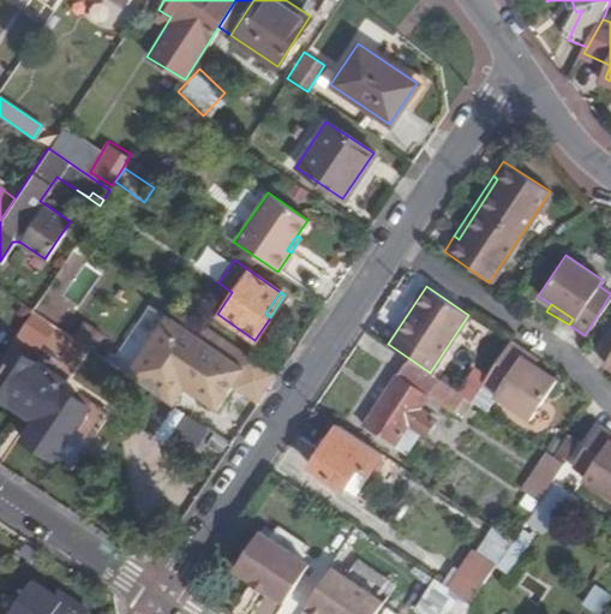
[(166,323),(239,371),(250,357),(177,307),(166,323)]
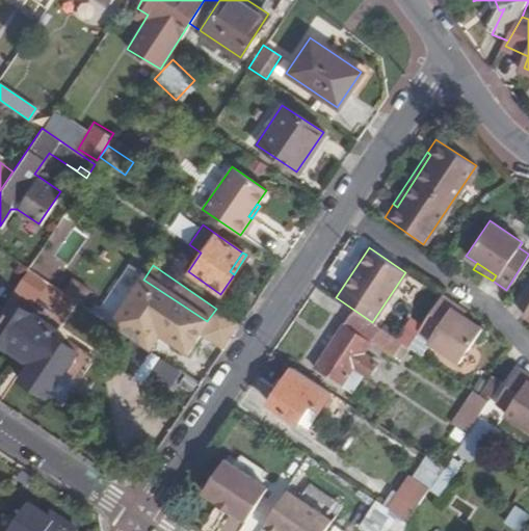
[(133,339),(142,345),(150,335),(158,340),(185,359),(209,322),(207,321),(143,280),(117,319),(95,303),(89,311),(133,339)]
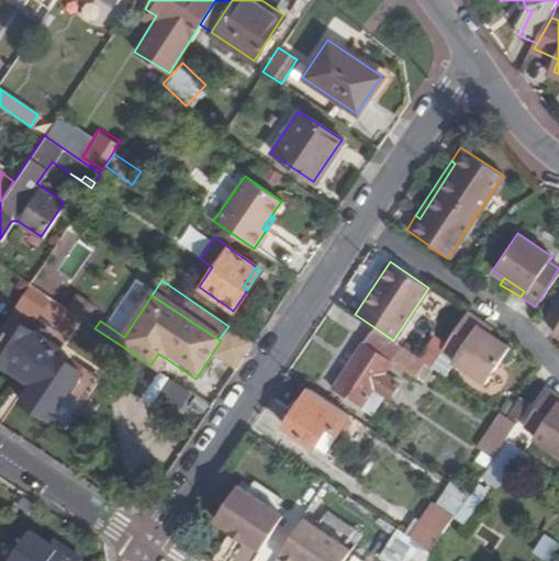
[(451,361),(483,382),(507,346),(496,338),(477,324),(479,320),(466,311),(429,365),(444,374),(451,361)]
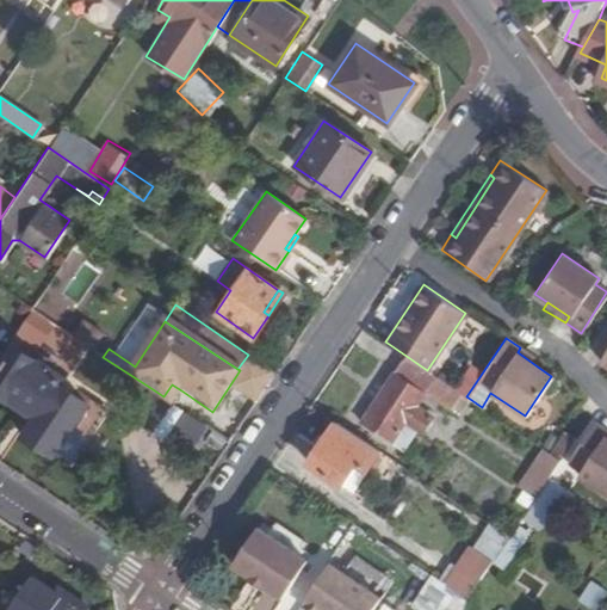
[(31,355),(14,343),(0,364),(0,394),(1,393),(5,395),(12,393),(37,410),(24,431),(69,461),(103,411),(57,380),(62,374),(48,364),(51,359),(36,349),(31,355)]
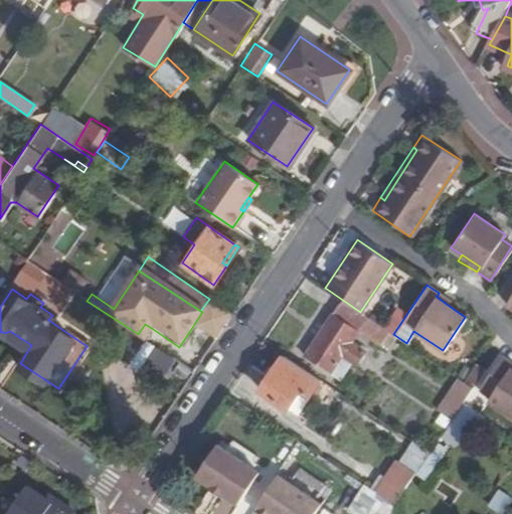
[(437,297),(455,310),(457,305),(439,293),(437,297)]
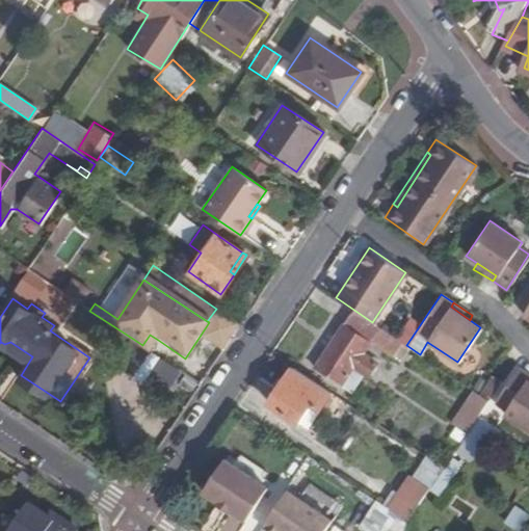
[(399,342),(350,310),(313,367),(348,391),(360,372),(366,376),(375,363),(361,353),(367,343),(372,347),(373,345),(390,355),(399,342)]
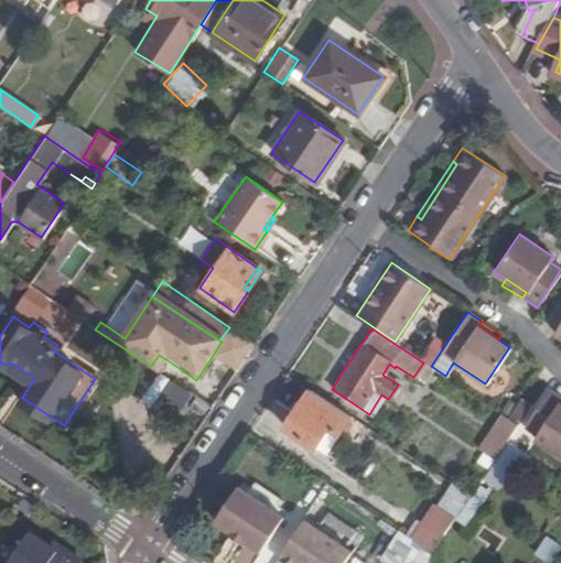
[(158,371),(160,372),(168,360),(159,355),(151,366),(158,371)]
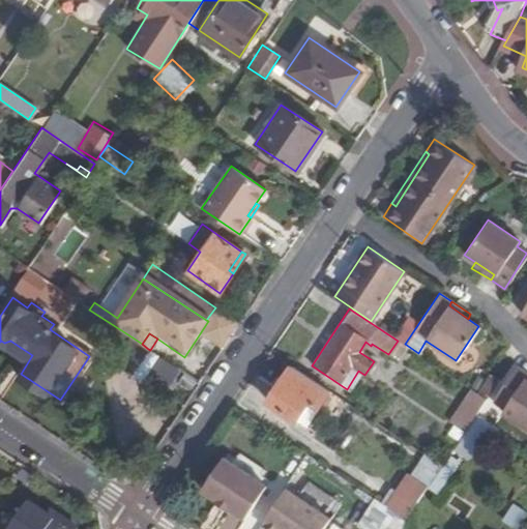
[(142,344),(133,338),(115,363),(132,374),(148,349),(142,344)]
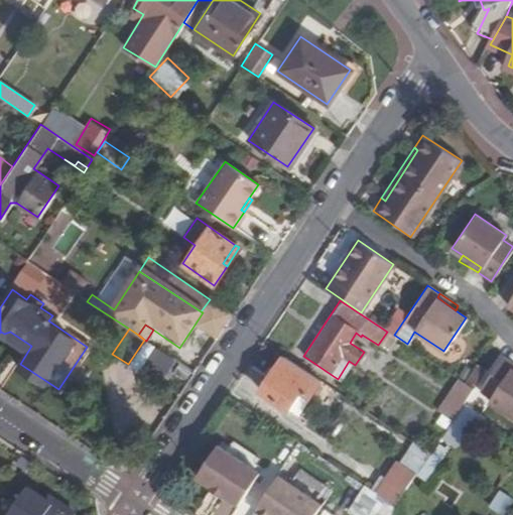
[(171,357),(157,348),(141,373),(154,382),(171,357)]
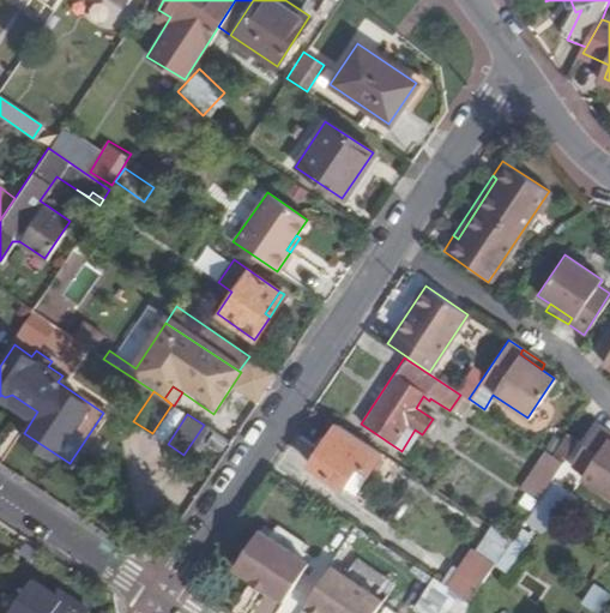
[(379,452),(336,422),(308,466),(352,494),(379,452)]
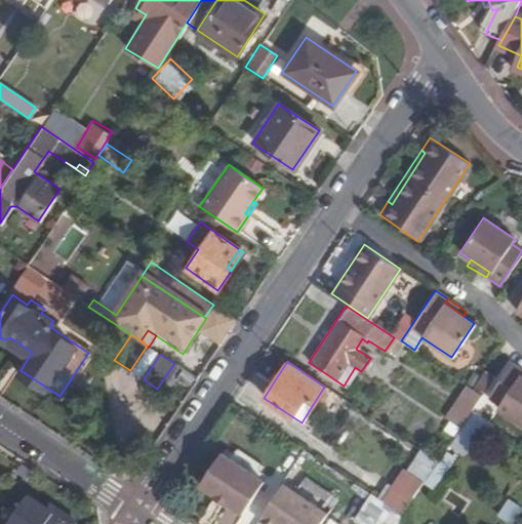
[(521,370),(521,369),(510,361),(486,396),(497,404),(494,407),(521,426),(521,376),(519,374),(521,370)]
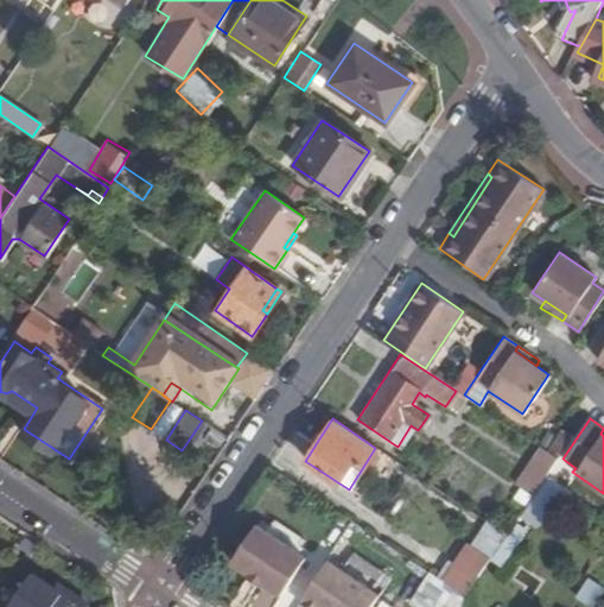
[(568,435),(559,429),(551,442),(560,448),(568,435)]
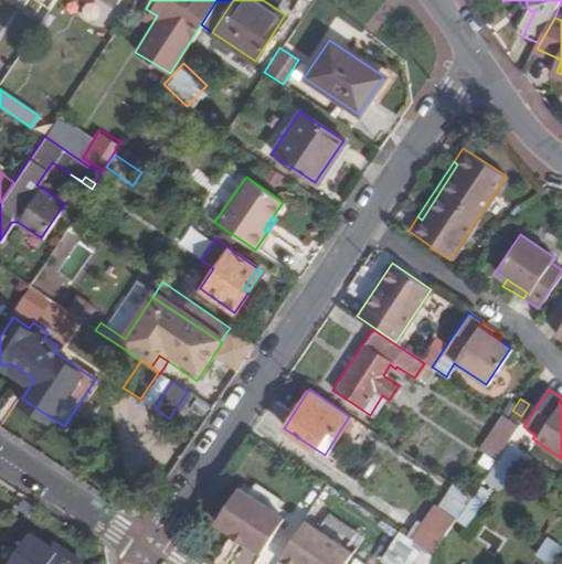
[(521,416),(512,411),(509,415),(518,421),(521,416)]
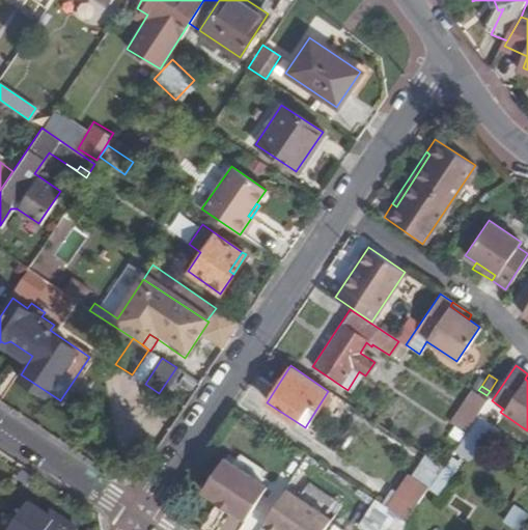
[(485,398),(472,390),(449,422),(463,431),(485,398)]
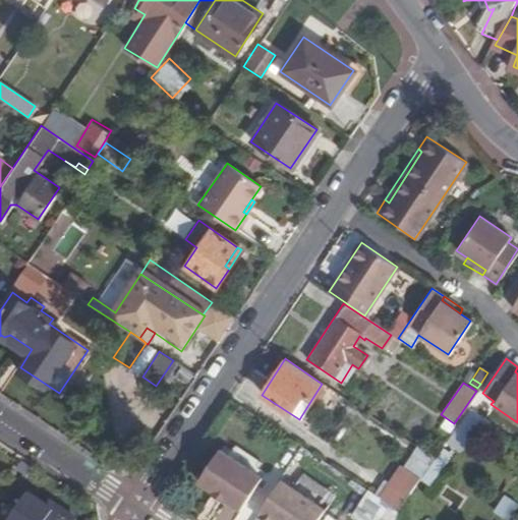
[(488,421),(467,407),(466,409),(446,440),(458,449),(475,423),(483,429),(488,421)]
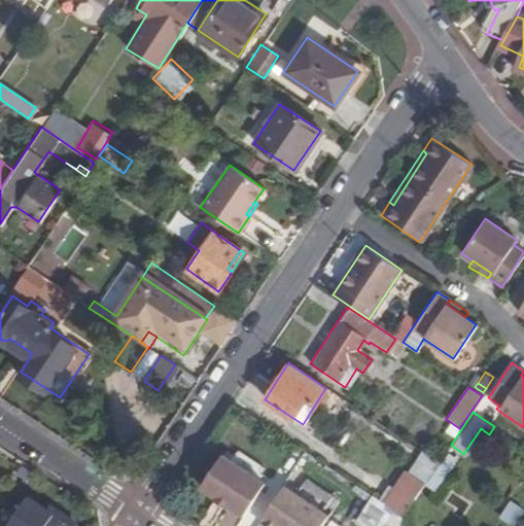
[(420,451),(407,471),(423,482),(437,461),(420,451)]
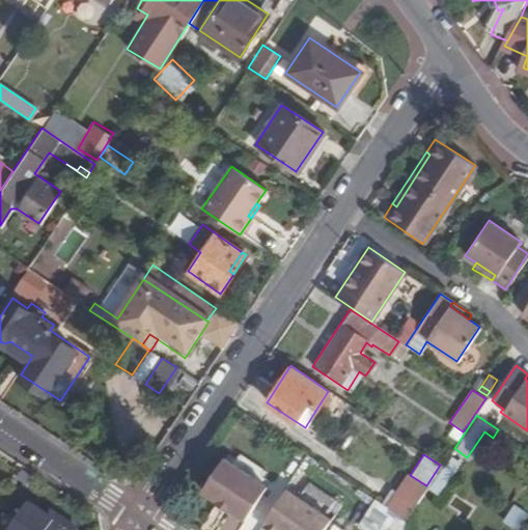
[(229,509),(244,520),(266,486),(223,457),(201,491),(216,500),(215,502),(228,510),(229,509)]
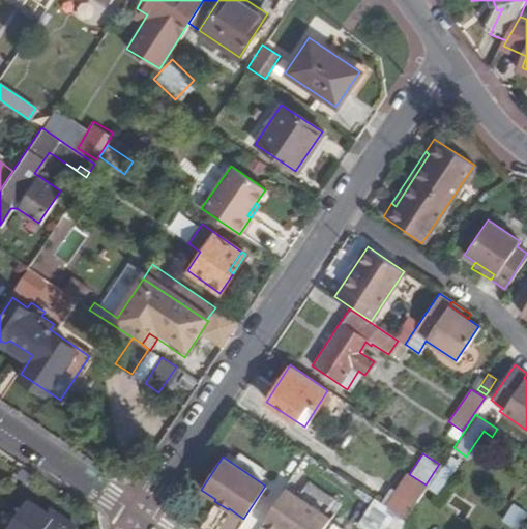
[(20,467),(16,474),(26,481),(31,473),(20,467)]
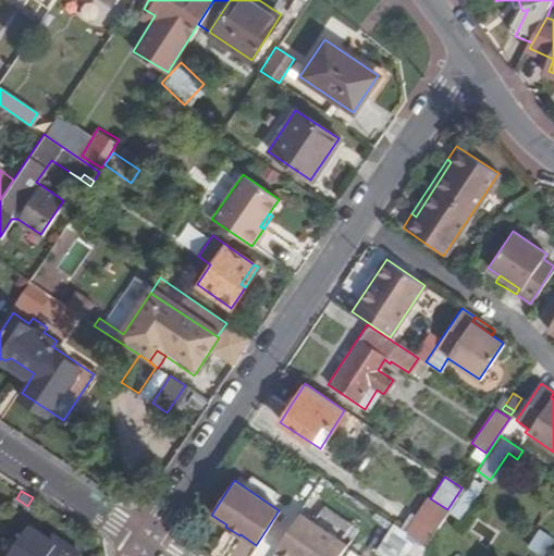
[(447,509),(430,498),(426,496),(414,515),(409,513),(399,527),(404,529),(404,530),(425,544),(447,509)]
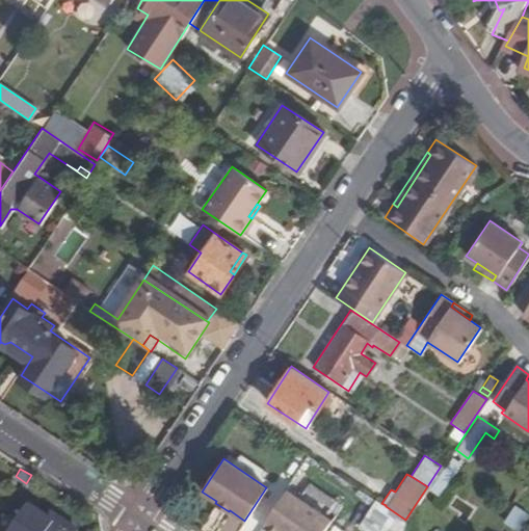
[(298,495),(287,487),(260,528),(265,530),(322,530),(341,504),(308,481),(298,495)]
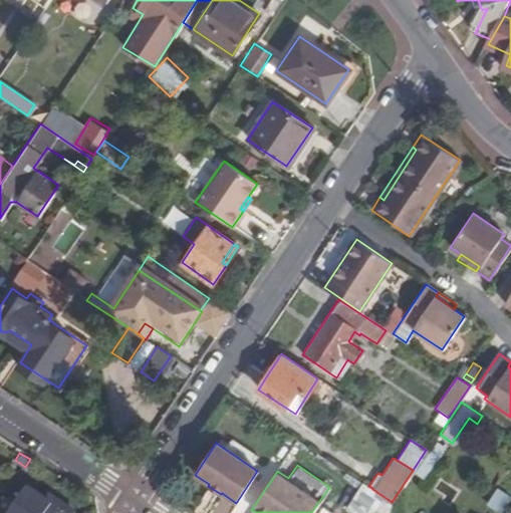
[(25,483),(4,512),(71,512),(70,507),(59,499),(51,501),(43,495),(25,483)]
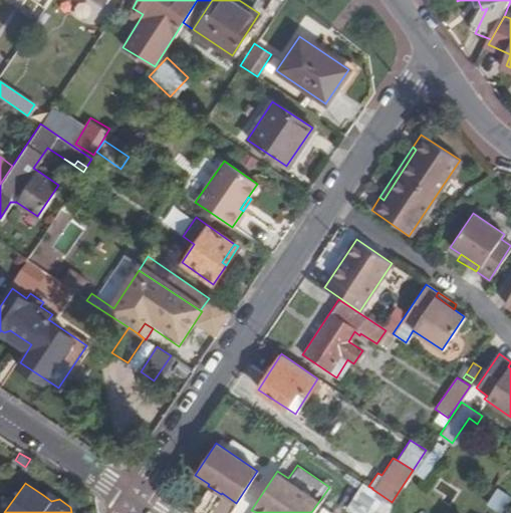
[(347,505),(359,512),(387,512),(394,503),(392,502),(372,489),(362,483),(347,505)]
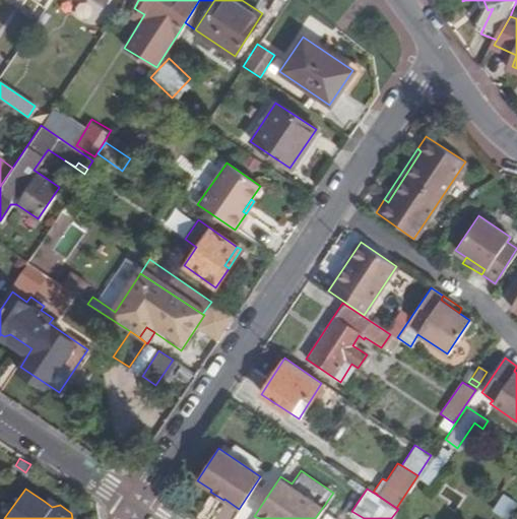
[(48,497),(44,501),(52,507),(60,505),(48,497)]
